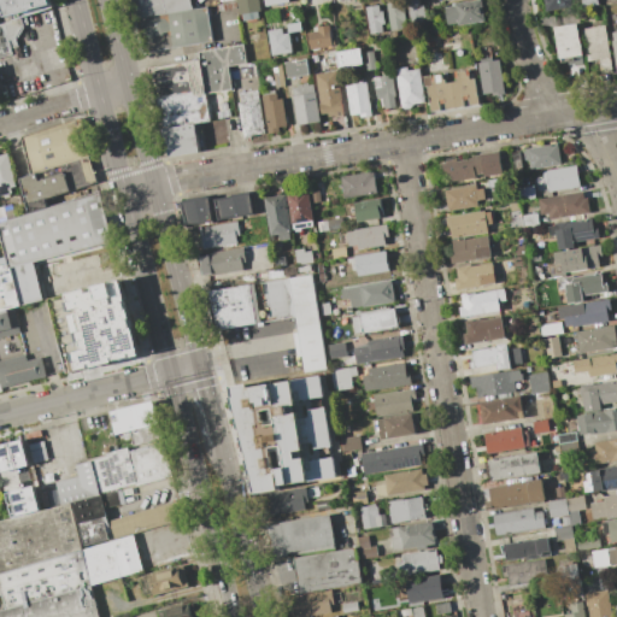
[(6,16),(1,0),(51,0),(52,4),(6,16)]
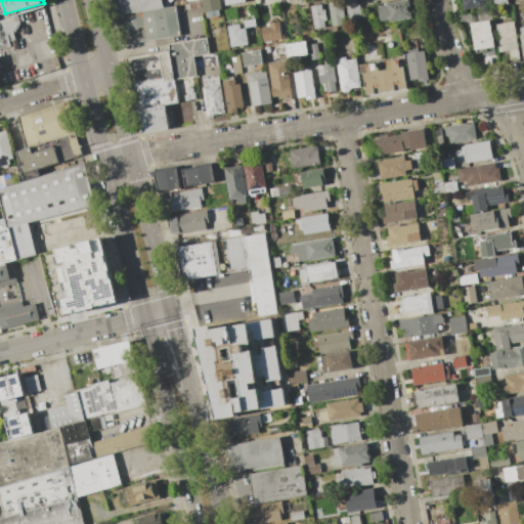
[(116,15),(112,0),(161,0),(164,8),(116,15)]
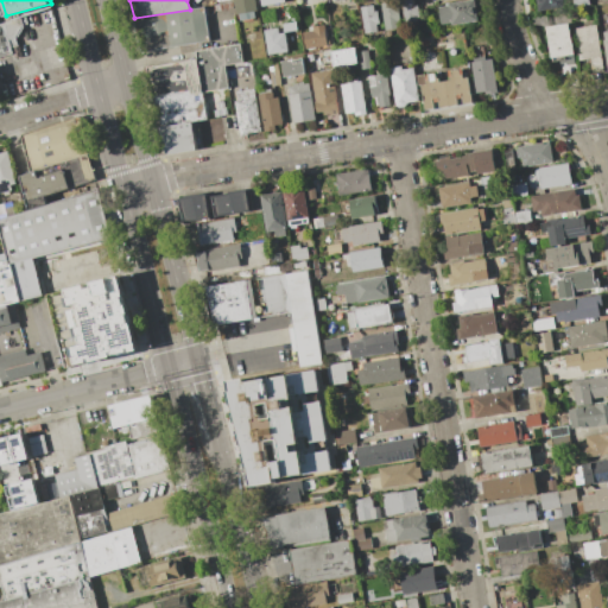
[(234,0),(257,0),(259,11),(254,11),(255,18),(240,20),(239,13),(236,14),(234,0)]
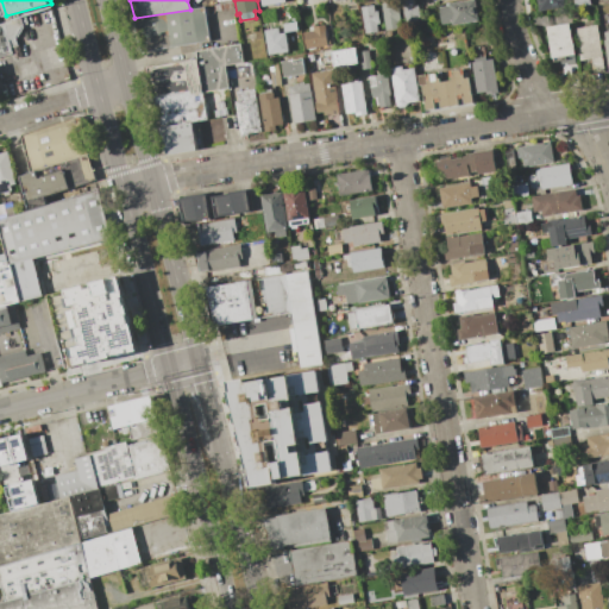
[(387,31),(382,1),(394,0),(396,10),(400,10),(401,22),(397,22),(399,29),(387,31)]
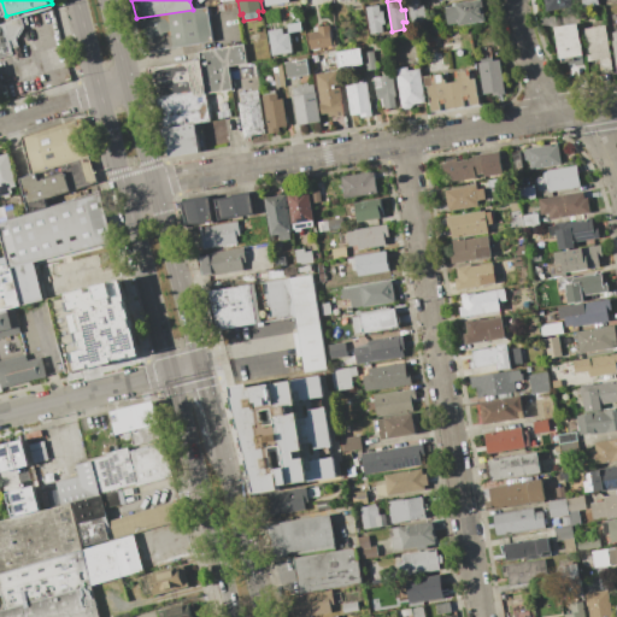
[(424,28),(411,30),(406,0),(419,0),(421,5),(424,4),(427,17),(423,17),(424,28)]
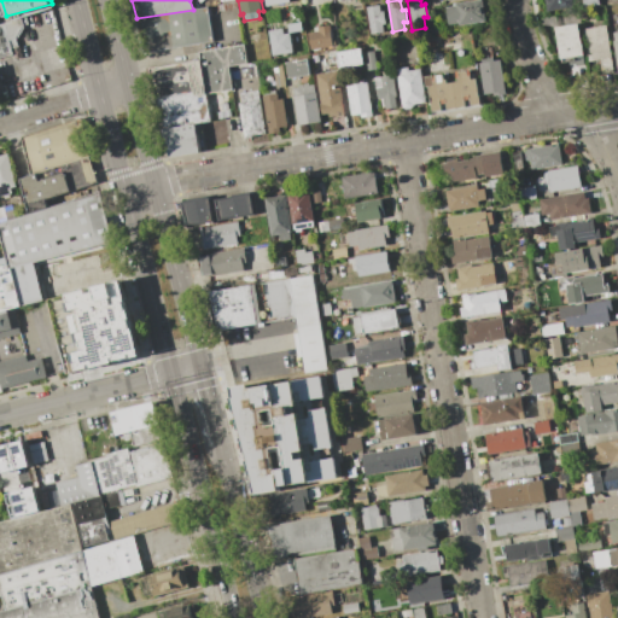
[(474,0),(482,0),(485,22),(459,27),(459,23),(448,24),(445,7),(456,6),(455,4),(474,0)]
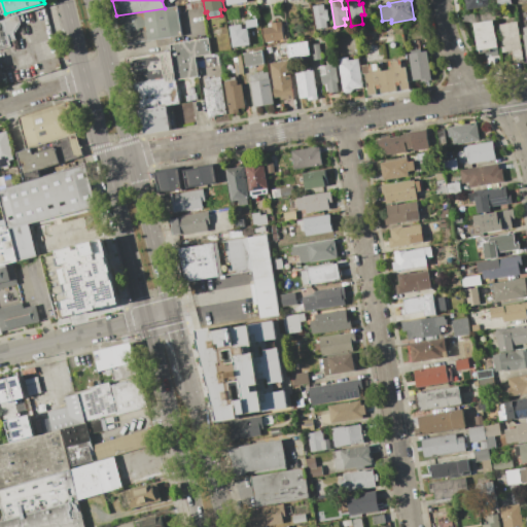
[(464,0),(487,0),(488,6),(466,10),(464,0)]
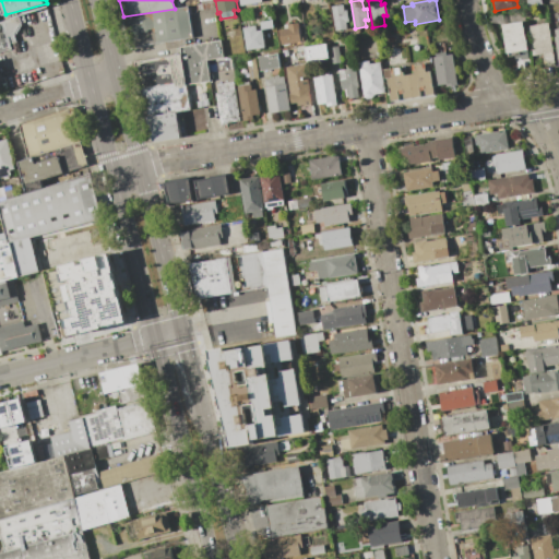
[(332,7),(343,4),(344,10),(347,10),(348,22),(346,23),(347,28),(335,31),(332,7)]
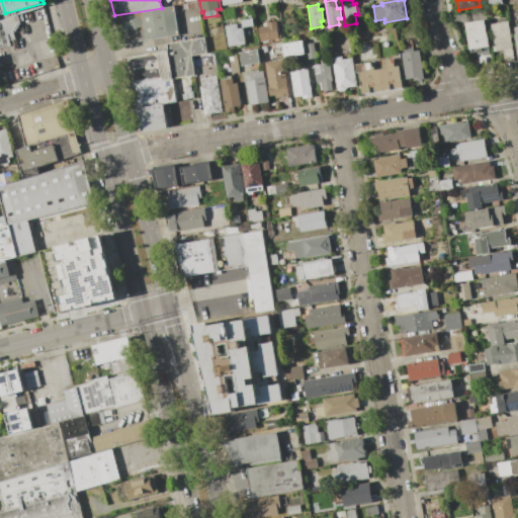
[(178,35),(121,45),(114,15),(162,8),(174,6),(178,35)]
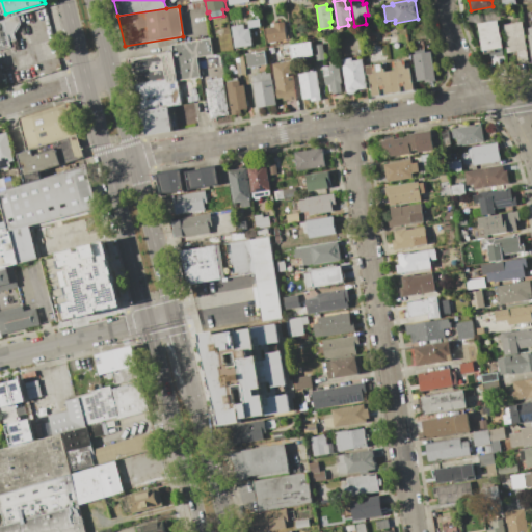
[(0,20),(6,19),(23,15),(25,21),(21,22),(14,33),(16,40),(9,42),(10,47),(0,49),(0,20)]
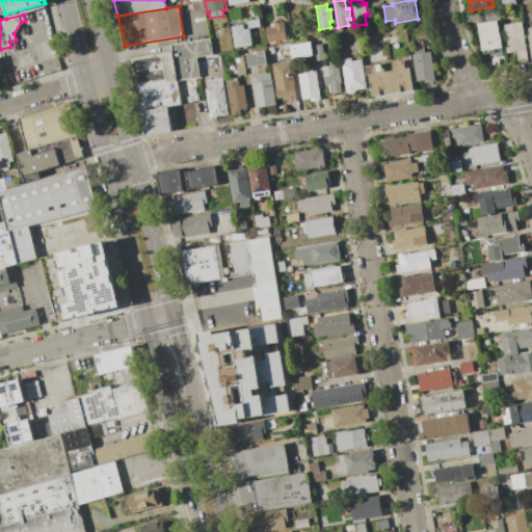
[(498,21),(502,48),(495,49),(496,53),(485,54),(484,50),(482,51),(478,24),(498,21)]
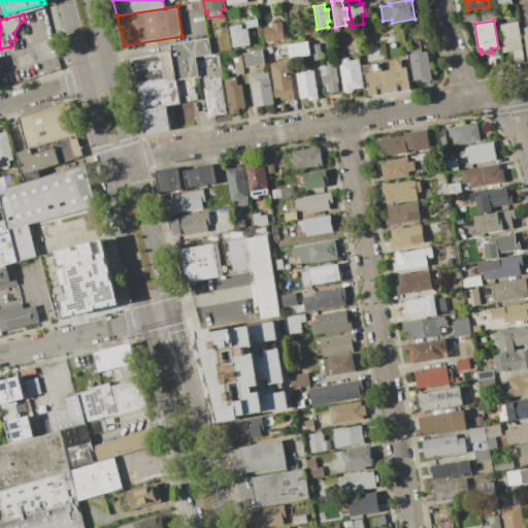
[(263,29),(268,28),(268,24),(283,22),(286,40),(265,43),(263,29)]
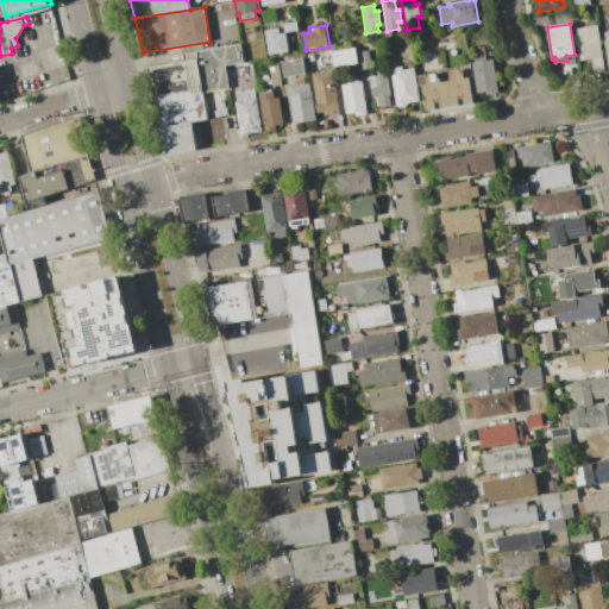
[(597,25),(606,73),(594,74),(591,61),(581,62),(576,29),(597,25)]
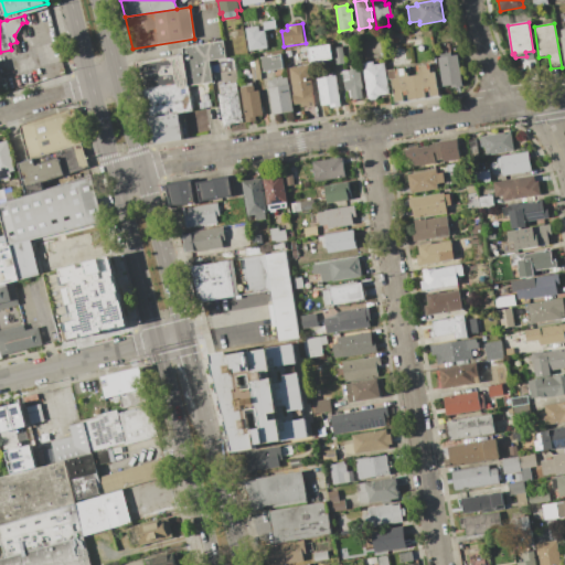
[(245,28),(259,25),(260,31),(267,30),(267,34),(269,48),(249,51),(245,28)]
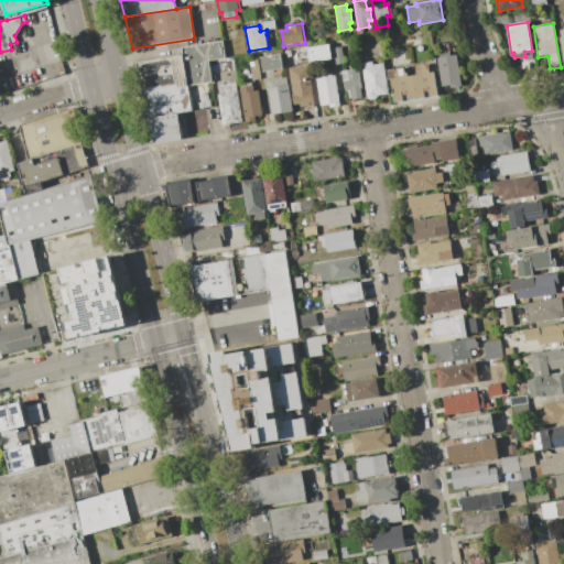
[(186,85),(175,87),(174,84),(142,89),(136,62),(182,54),(181,46),(221,40),(225,57),(207,61),(210,82),(186,85)]
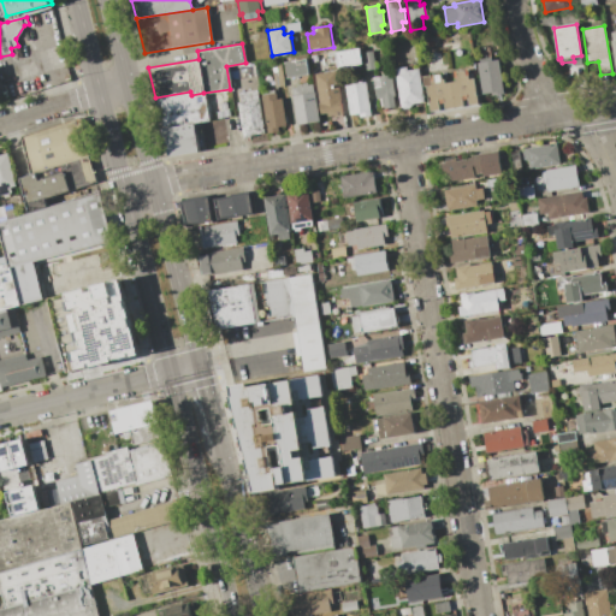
[(360,48),(363,65),(338,70),(335,53),(360,48)]
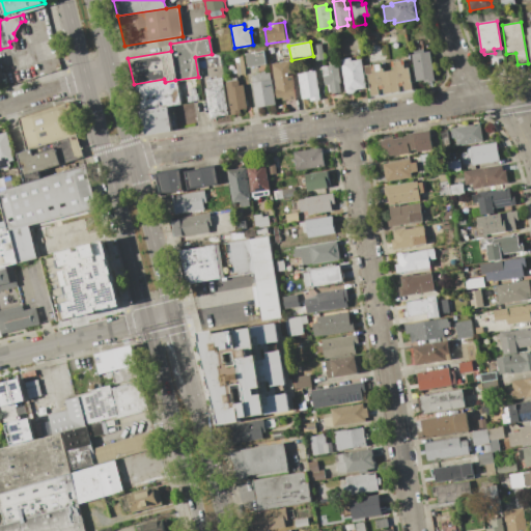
[(313,46),(322,44),(325,60),(315,61),(313,46)]
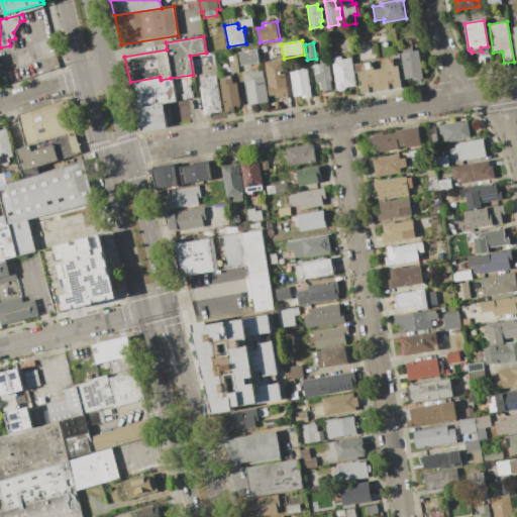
[(418,49),(422,78),(412,80),(411,77),(404,79),(400,52),(402,52),(401,49),(411,47),(412,49),(418,49)]
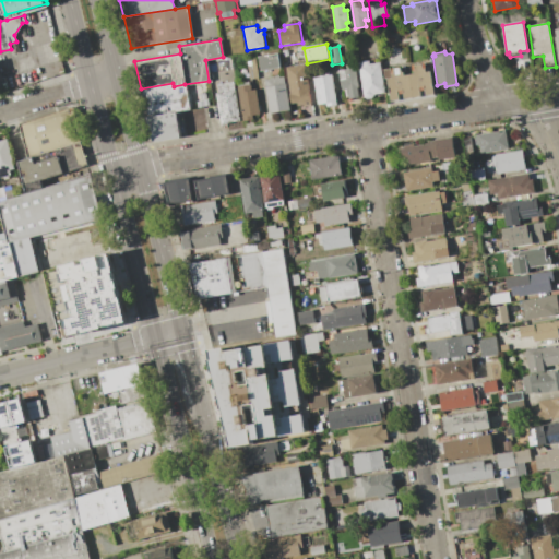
[(281,68),(261,71),(259,57),(278,54),(281,68)]
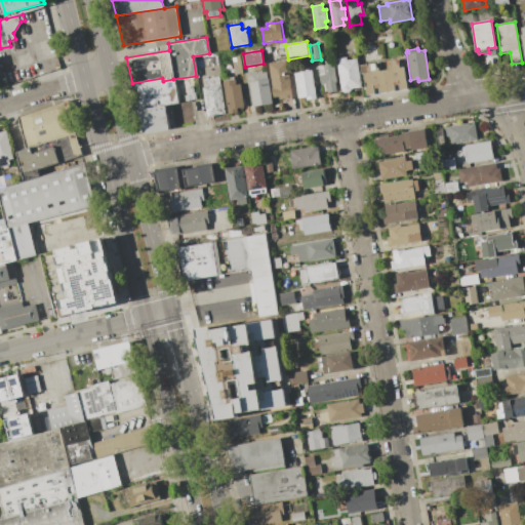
[(243,73),(234,75),(231,55),(240,54),(243,73)]
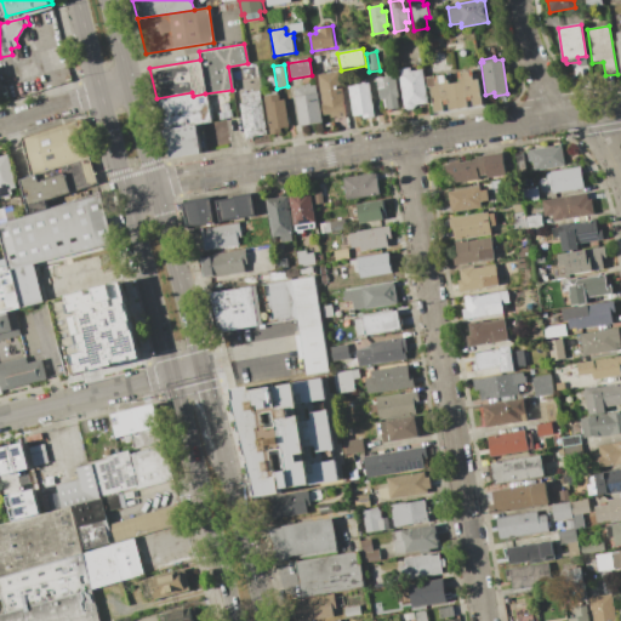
[(398,69),(411,68),(411,72),(423,69),(429,103),(416,106),(417,108),(405,110),(398,69)]
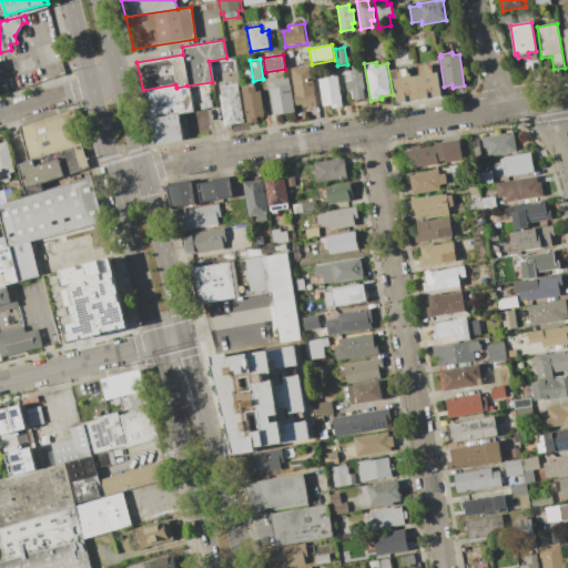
[(396,102),(393,80),(391,80),(389,70),(405,68),(406,72),(408,72),(409,75),(419,74),(417,66),(429,63),(432,72),(436,71),(439,95),(396,102)]
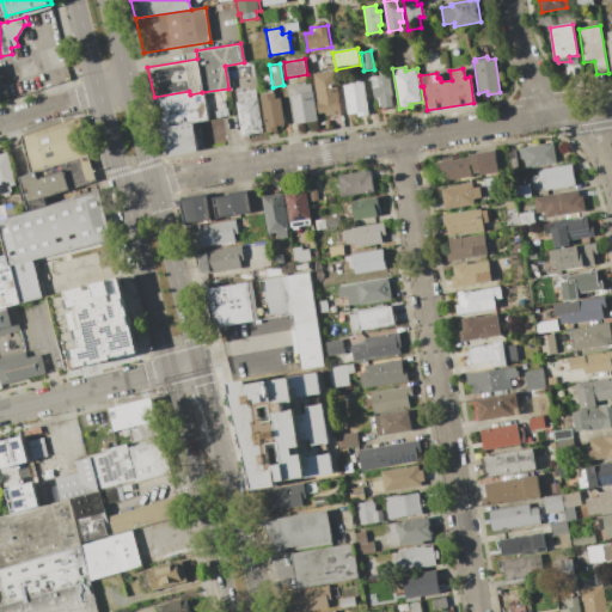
[(340,110),(335,111),(336,115),(326,116),(325,112),(319,114),(312,74),(334,71),(340,110)]
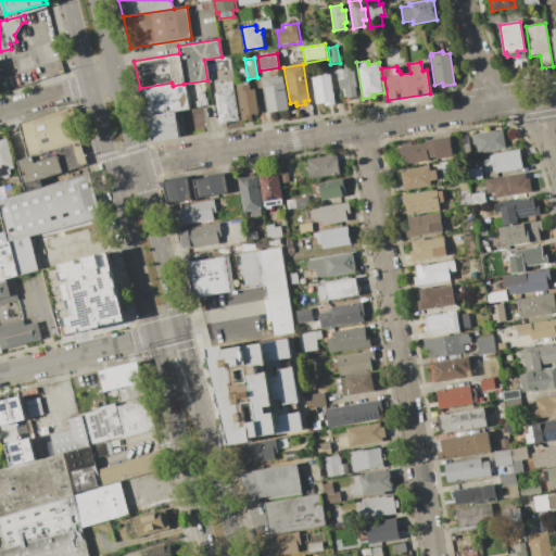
[(354,67),(357,87),(355,87),(357,97),(346,98),(346,97),(344,97),(343,89),(340,90),(337,71),(354,67)]
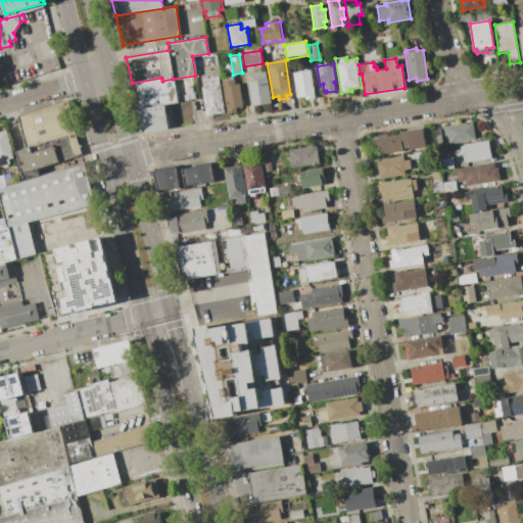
[(311,69),(315,98),(305,99),(305,97),(297,98),(293,73),(311,69)]
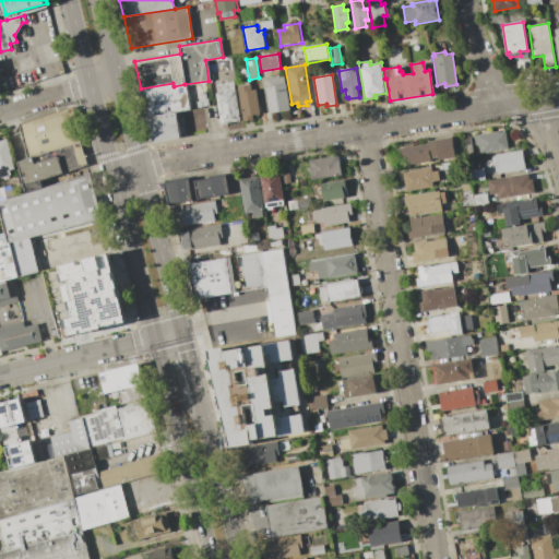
[(290,110),(270,114),(264,80),(270,79),(270,78),(278,75),(278,78),(285,76),(290,110)]
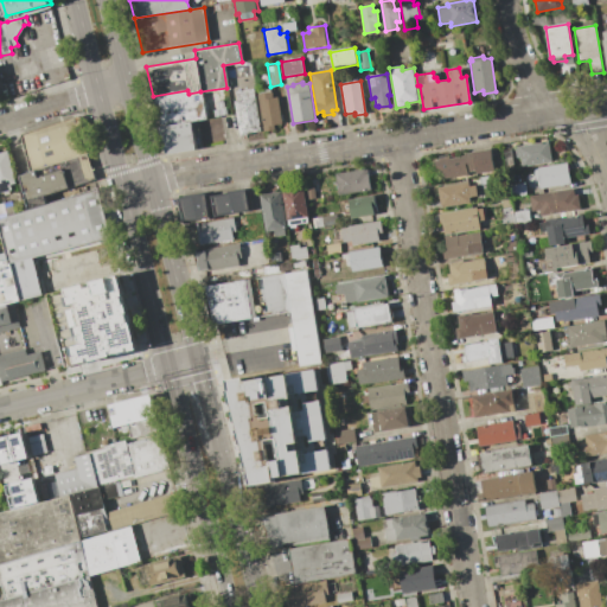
[(261,131),(248,133),(248,135),(240,136),(234,101),(237,101),(236,91),(255,89),(261,131)]
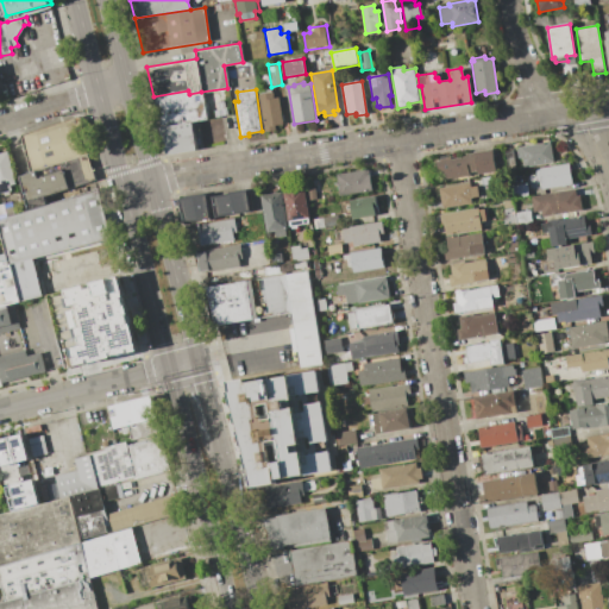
[(265,131),(259,95),(261,94),(259,90),(271,89),(271,93),(272,93),(274,98),(280,98),(283,124),(275,125),(276,130),(265,131)]
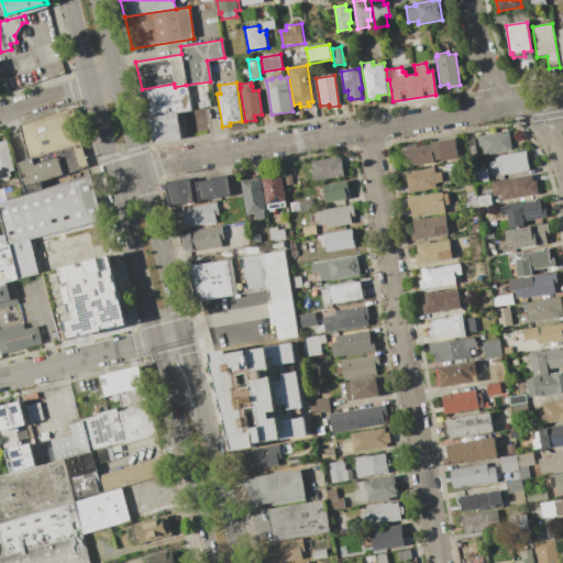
[(176,112),(148,117),(142,89),(174,84),(175,87),(186,85),(190,110),(176,112)]
